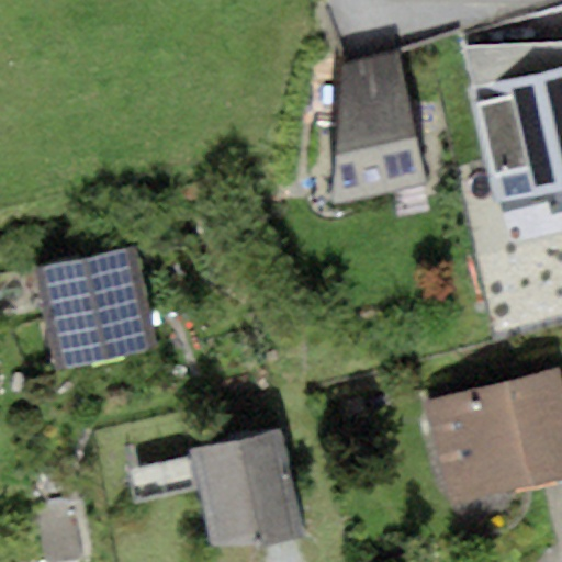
[(561,41),(465,48),(506,202),(561,189),(561,41)]
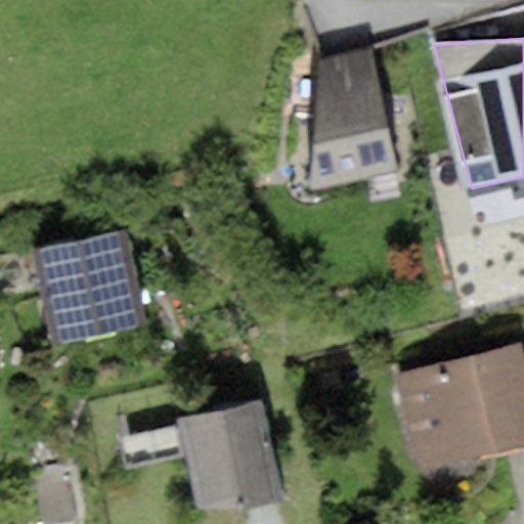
[(397,170),(369,48),(319,61),(310,189),(397,170)]
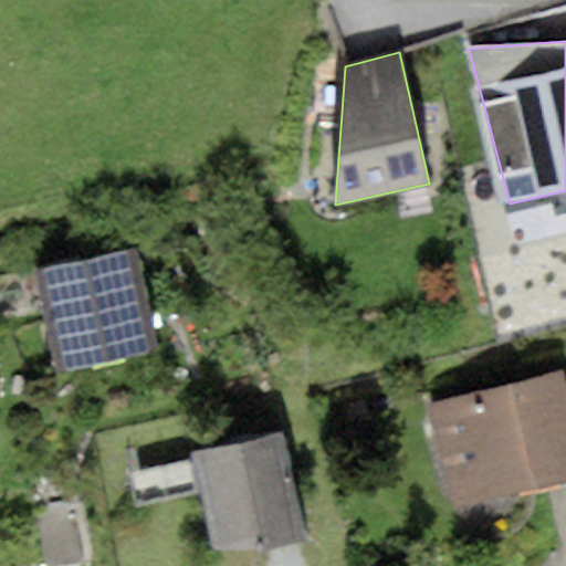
[(135,248),(34,270),(58,373),(158,350),(135,248)]
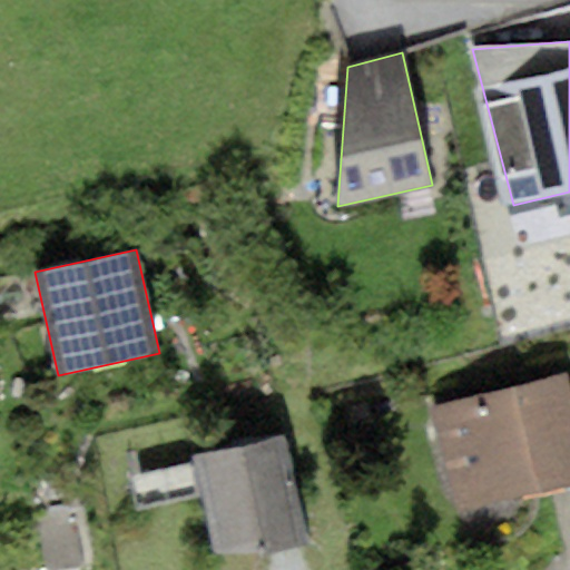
[(429,410),(455,512),(569,483),(569,401),(563,375),(429,410)]
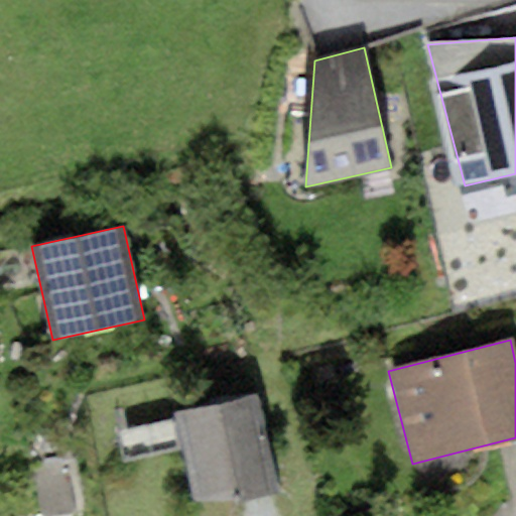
[(260,395),(172,412),(174,418),(182,450),(195,500),(240,501),(281,496),(260,395)]
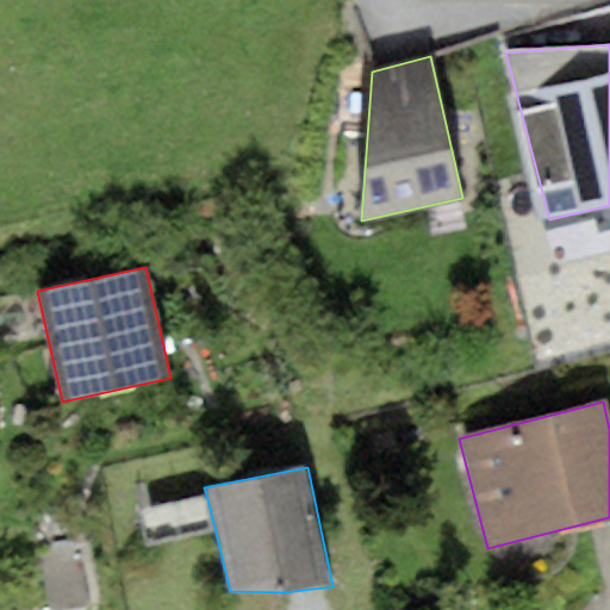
[(216,533),(206,495),(136,510),(144,549),(216,533)]
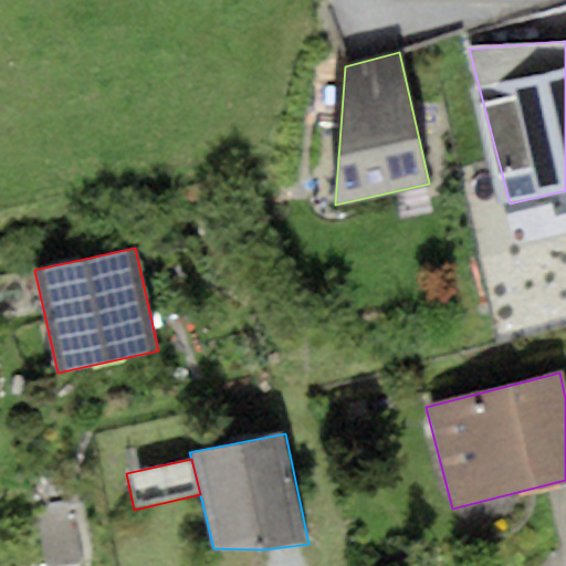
[(44,565),(77,565),(85,565),(75,505),(35,512),(44,565)]
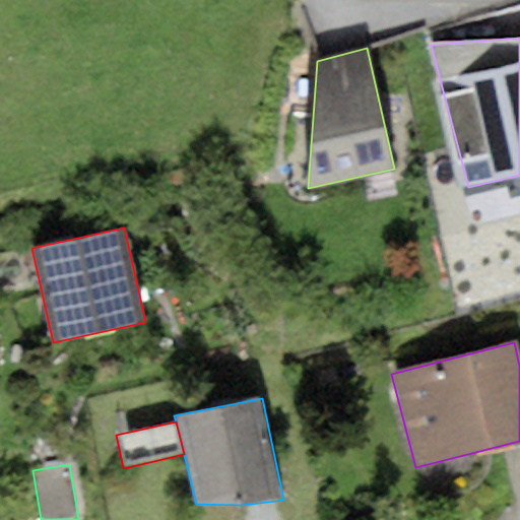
All buildings are outlined.
